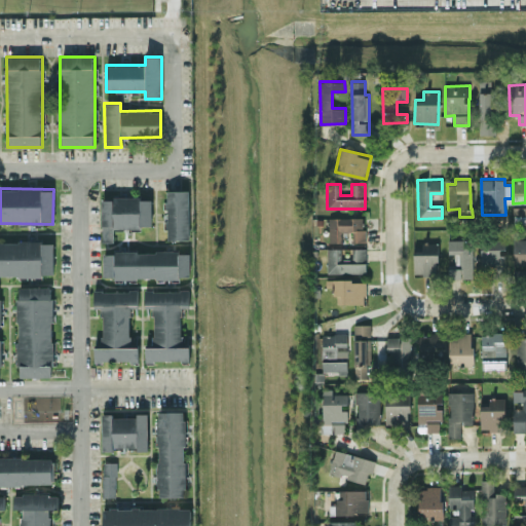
[(188,190),(166,190),(166,239),(189,239),(188,190)]
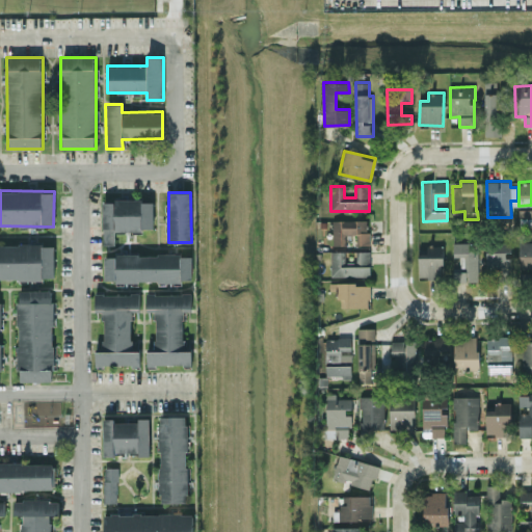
[(153,201),(102,201),(102,244),(114,244),(114,230),(153,230),(153,201)]
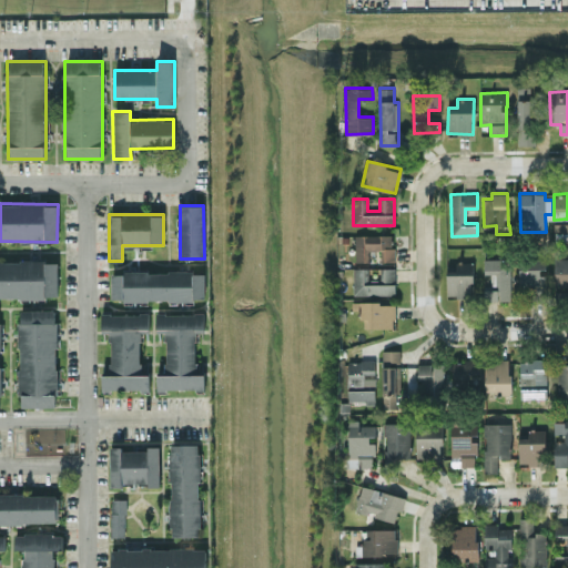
[(355,261),(369,261),(369,250),(381,250),(381,261),(394,261),(393,234),(355,234),(355,261)]
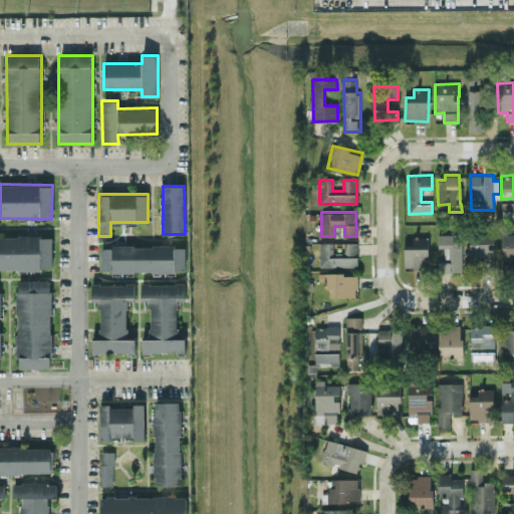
[(493,246),(494,233),(469,233),(469,263),(481,263),(481,270),(492,271),(493,246)]
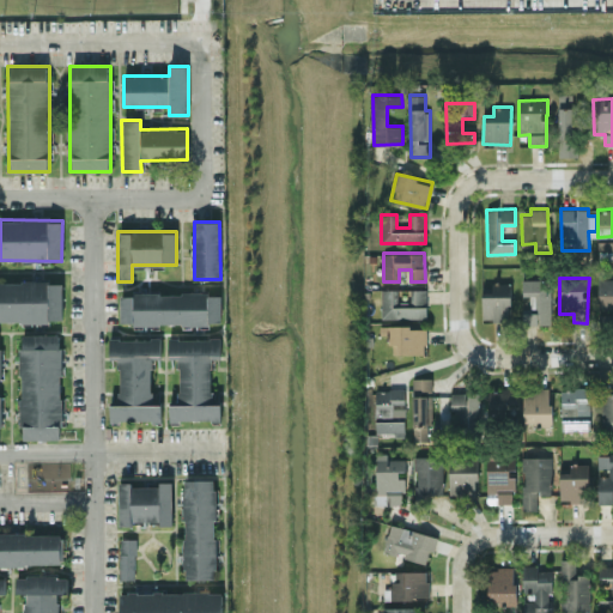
[(551,323),(551,279),(522,279),(522,295),(533,295),(533,308),(523,308),(523,323),(551,323)]
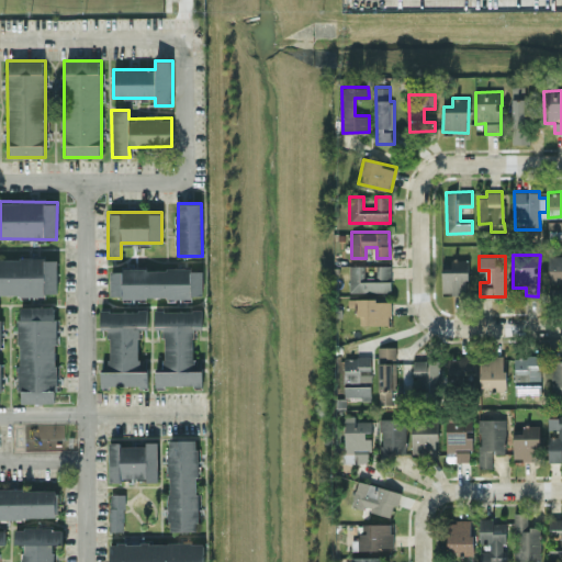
[(0,294),(57,295),(57,258),(0,257),(0,294)]
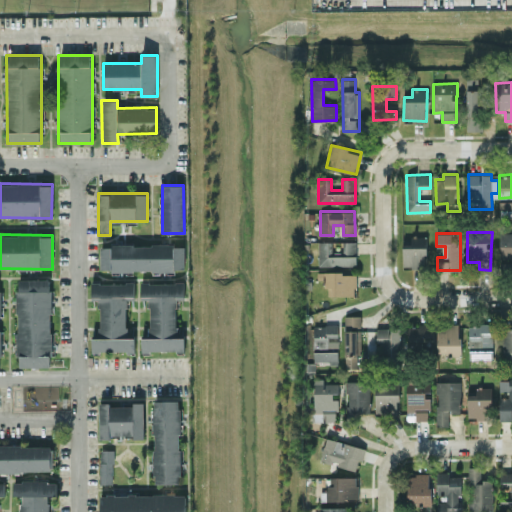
[(426,236),(411,236),(411,244),(402,244),(403,267),(427,267),(426,236)]
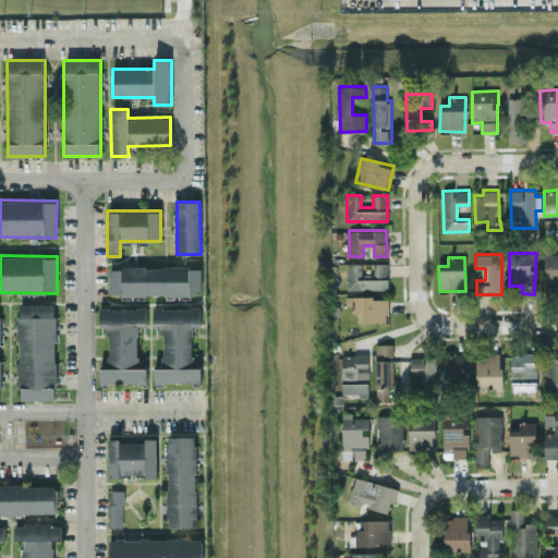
[(347,289),(388,289),(388,263),(374,263),(373,275),(362,275),(362,263),(348,263),(347,289)]
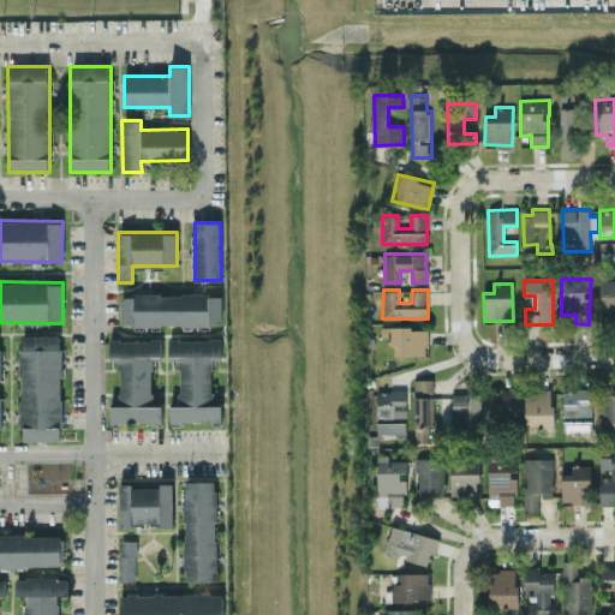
[(221,326),(221,293),(120,294),(120,326),(221,326)]
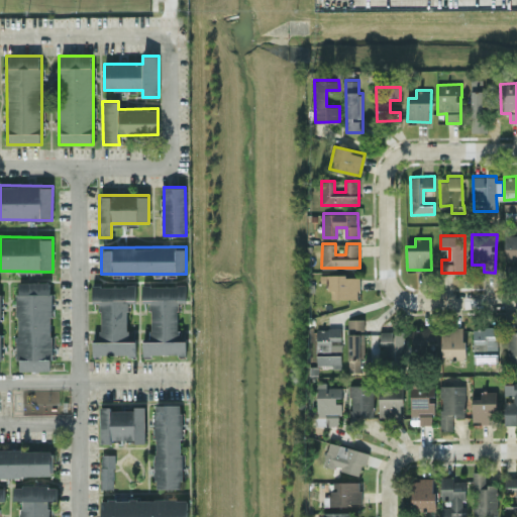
[(358,298),(358,275),(320,276),(320,281),(329,281),(329,299),(358,298)]
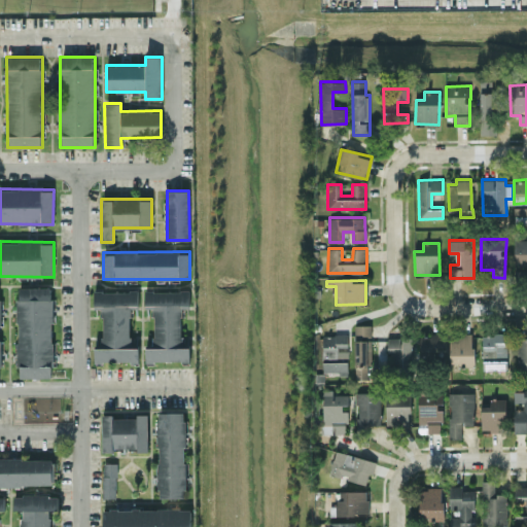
[(16,377),(51,378),(53,287),(18,287),(16,377)]
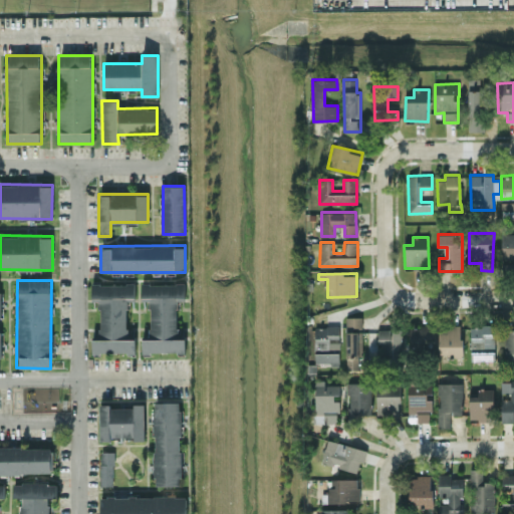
[(136,352),(136,338),(127,338),(126,297),(136,297),(135,283),(91,284),(91,298),(99,298),(99,339),(91,339),(92,353),(136,352)]
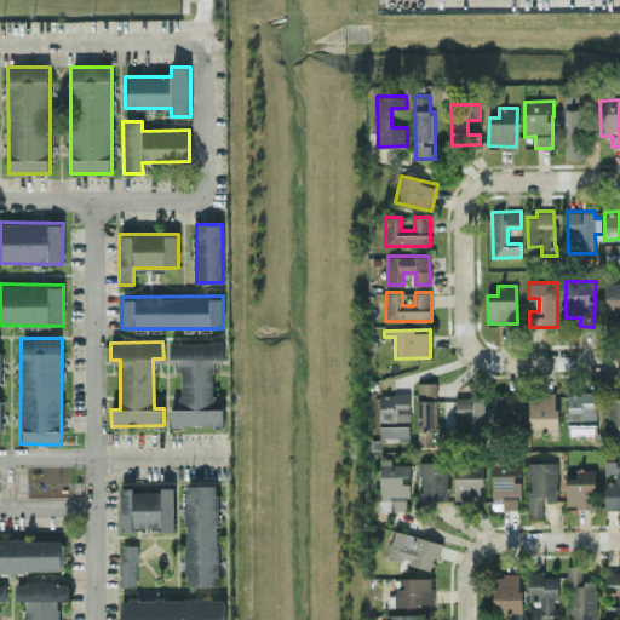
[(171,425),(223,425),(223,408),(213,408),(213,362),(223,361),(223,342),(171,342),(171,360),(181,360),(181,408),(171,409),(171,425)]
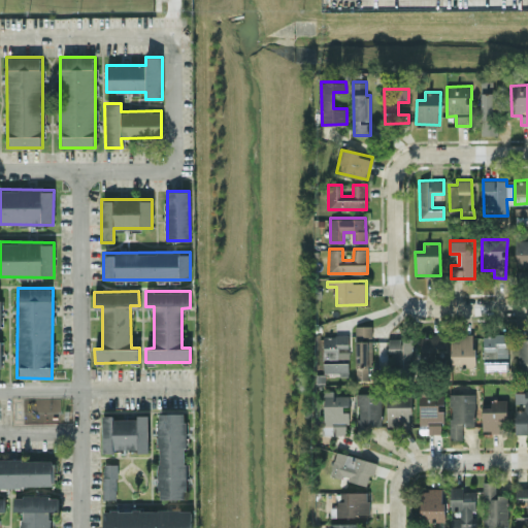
[(371,325),(356,326),(357,377),(368,377),(368,365),(372,365),(371,325)]
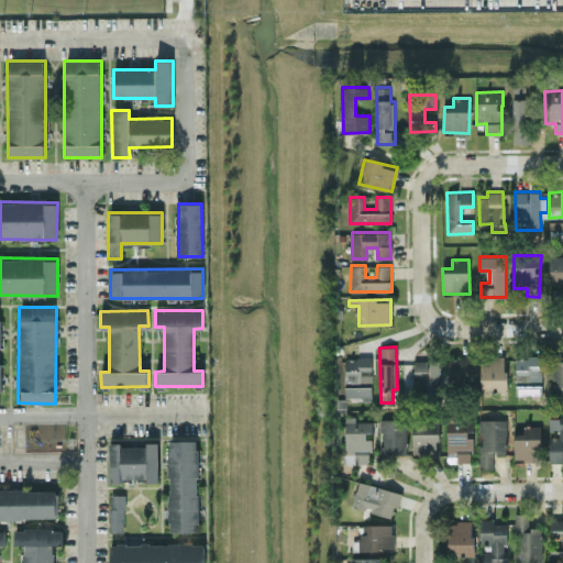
[(505,390),(506,355),(481,355),(479,390),(505,390)]
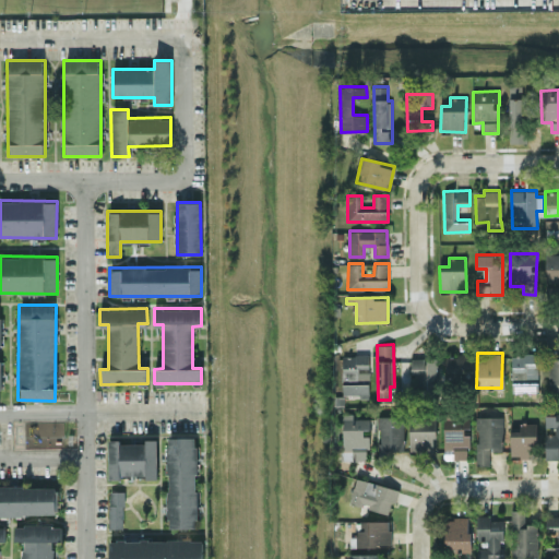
[(369,354),(342,355),(343,395),(369,395),(369,354)]
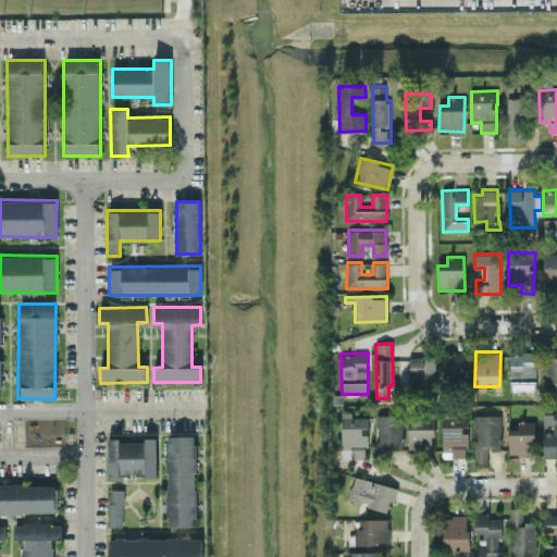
[(473,353),(443,353),(444,381),(473,380),(473,353)]
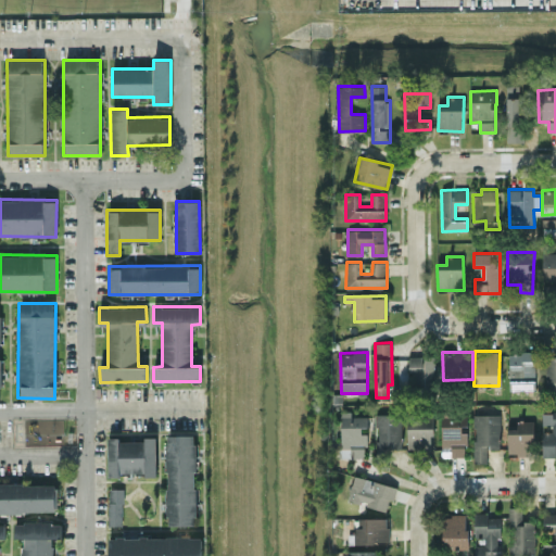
[(534,352),(508,352),(509,390),(535,390),(534,352)]
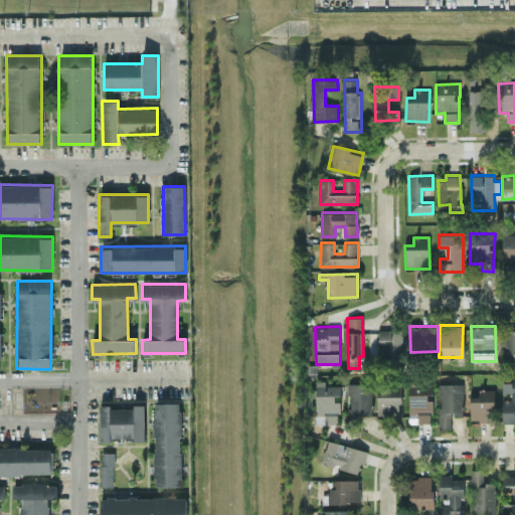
[(403,329),(378,329),(378,343),(387,343),(387,356),(402,356),(403,329)]
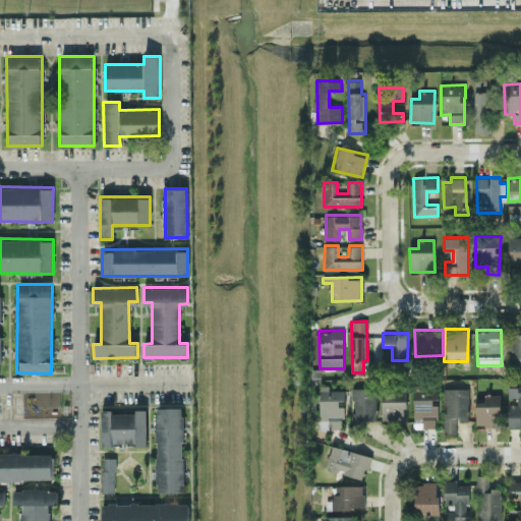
[(520,369),(520,333),(511,334),(512,370),(520,369)]
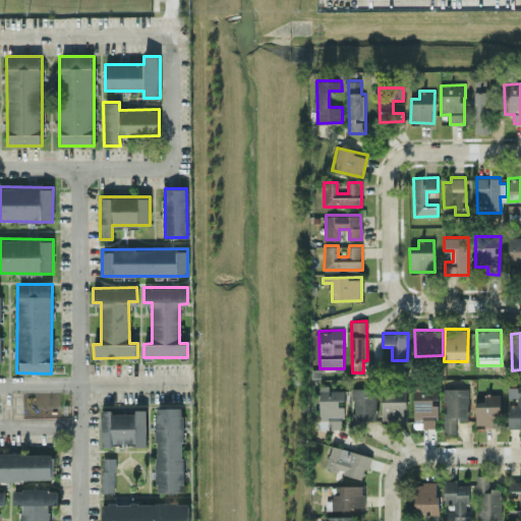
[(320,422),(322,422),(322,428),(342,428),(343,402),(344,402),(344,390),(329,389),(329,386),(320,385),(320,422)]
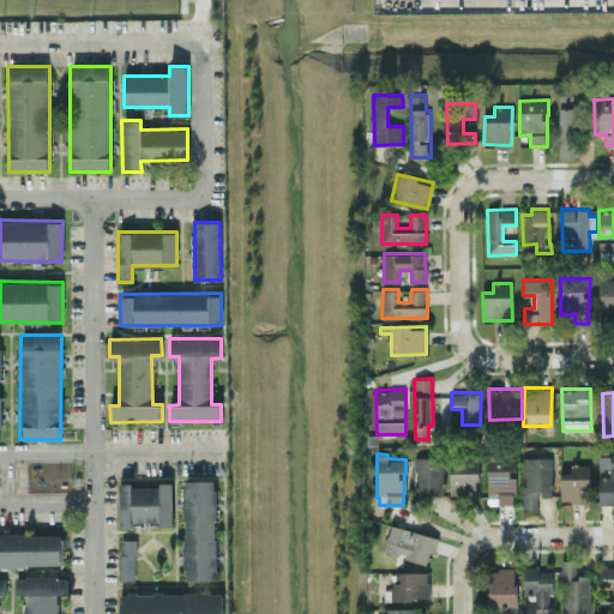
[(449,495),(476,497),(479,456),(451,453),(449,495)]
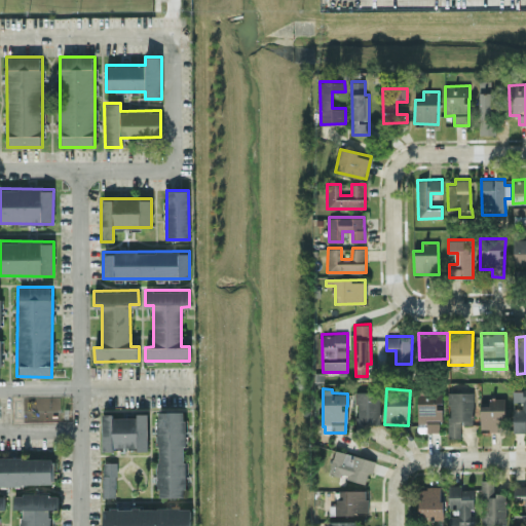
[(513,431),(525,430),(525,388),(513,389),(513,402),(521,402),(521,409),(513,409),(513,431)]
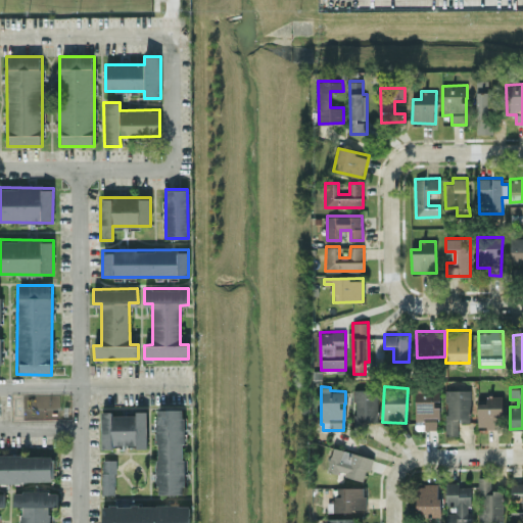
[(353,430),(377,430),(377,389),(353,388),(353,430)]
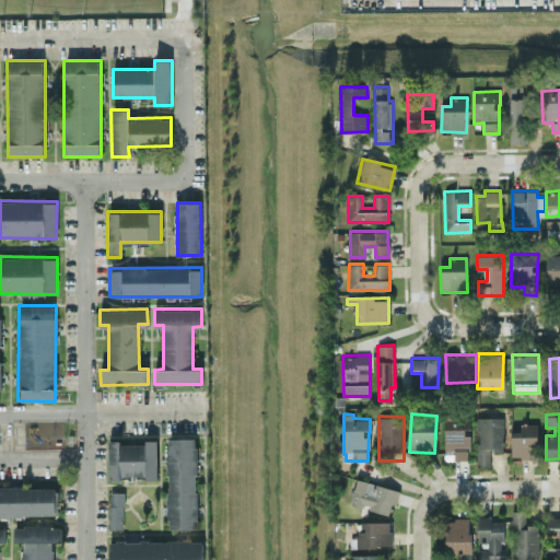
[(469,459),(469,416),(444,417),(444,451),(454,451),(454,459),(469,459)]
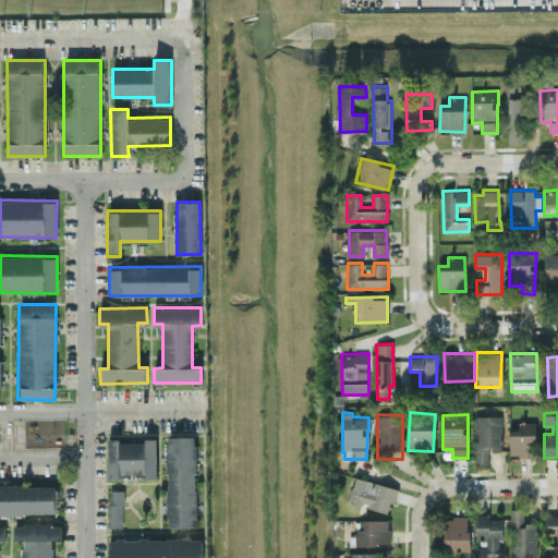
[(488,464),(489,450),(501,450),(502,415),(476,415),(474,463),(488,464)]
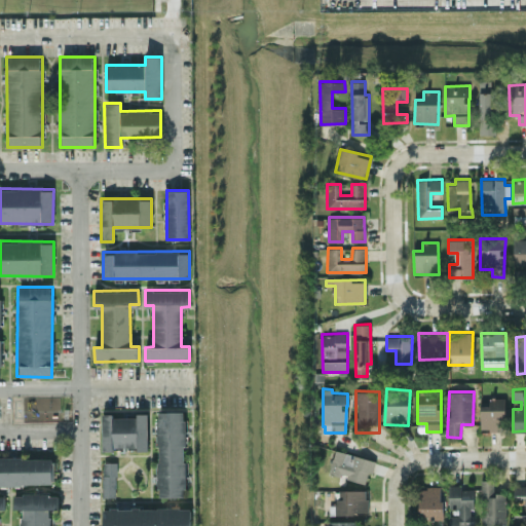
[(480,405),(481,429),(504,429),(503,397),(489,398),(489,405),(480,405)]
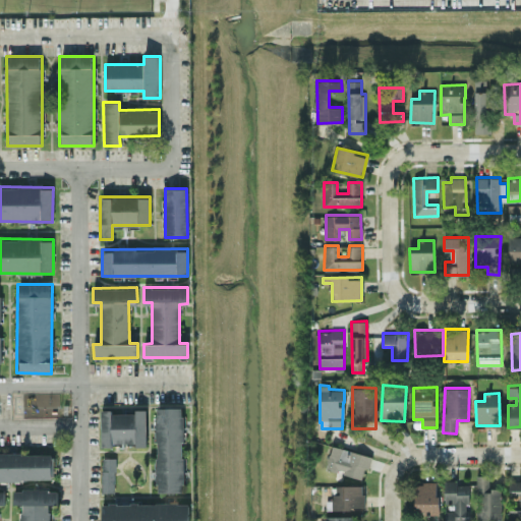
[(184,491),(182,407),(155,407),(157,491),(184,491)]
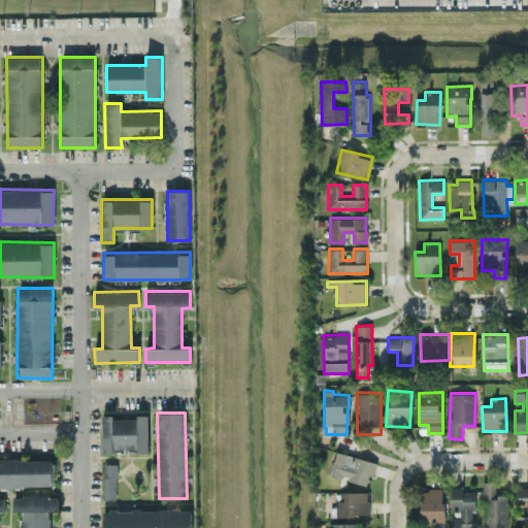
[(101,415),(102,451),(149,451),(149,415),(101,415)]
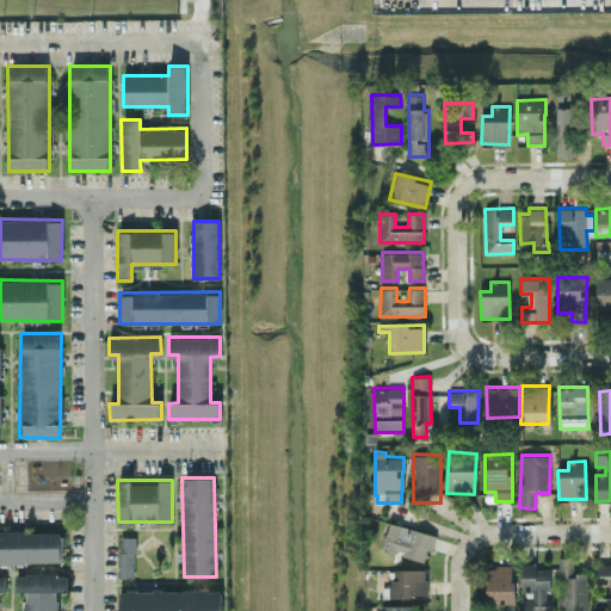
[(436,534),(388,523),(382,551),(425,561),(427,549),(432,550),(436,534)]
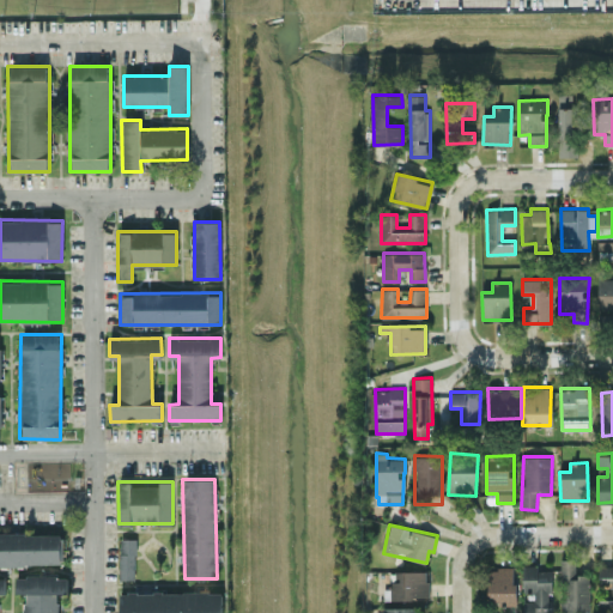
[(0,563),(64,565),(64,534),(0,533),(0,563)]
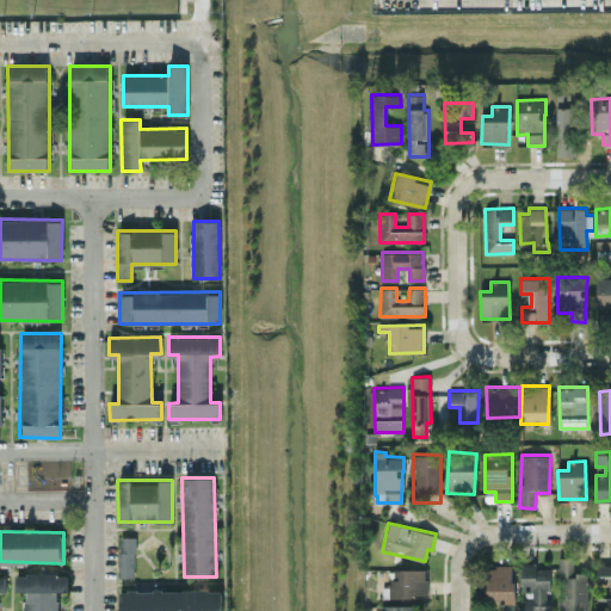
[(135,576),(135,536),(119,536),(119,576),(135,576)]
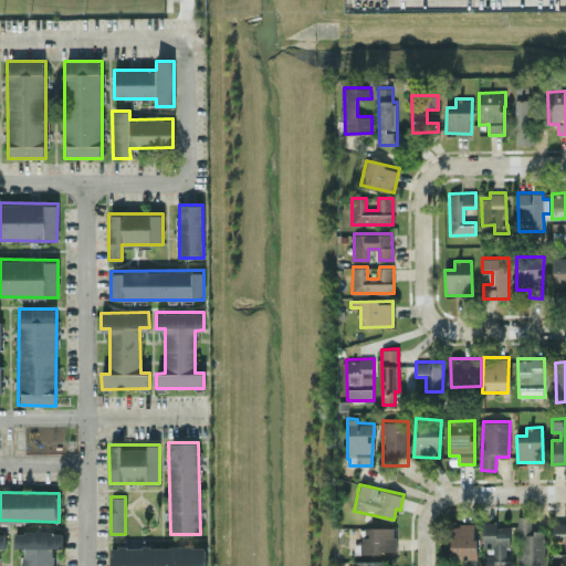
[(544,530),(531,530),(532,515),(520,515),(519,564),(544,564),(544,530)]
